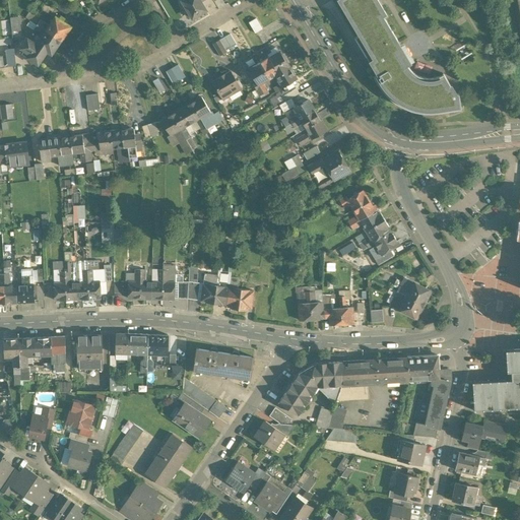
[(198,0),(183,0),(182,1),(189,13),(187,15),(188,17),(191,16),(192,17),(191,18),(192,19),(193,18),(198,15),(199,15),(205,12),(204,11),(205,10),(198,0)]
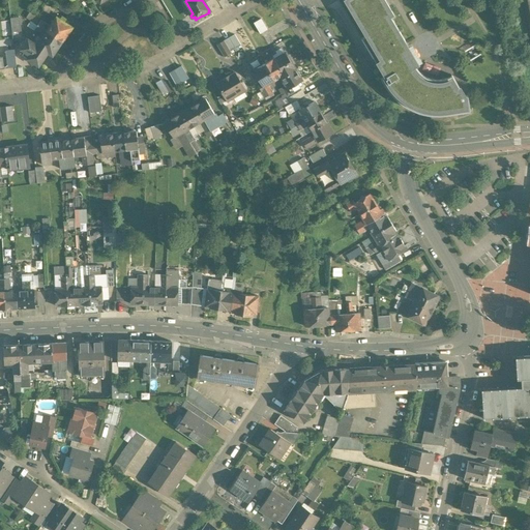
[(384,0),(342,0),(364,37),(361,39),(384,78),(380,80),(386,89),(398,101),(412,111),(430,116),(447,116),(470,112),(467,96),(464,96),(451,76),(442,80),(432,80),(422,76),(415,68),(419,66),(391,19),(394,17),(384,0)]
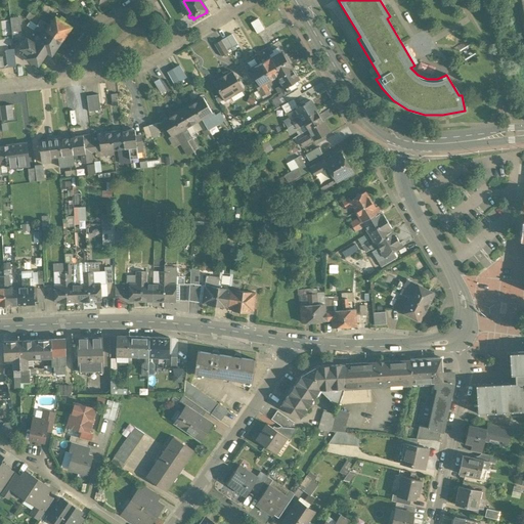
[(71,9),(60,3),(56,9),(67,15),(71,9)]
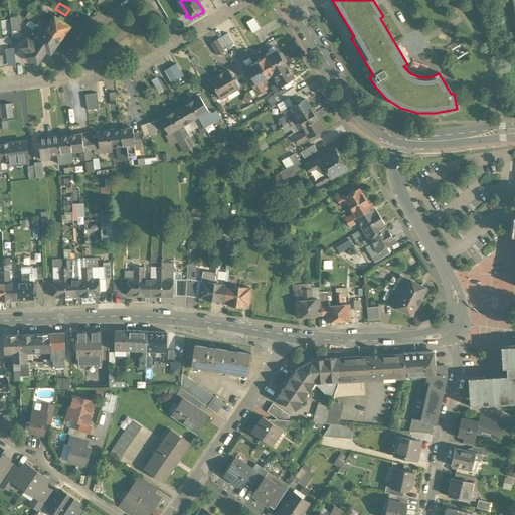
[(20,17),(11,19),(12,32),(22,31),(20,17)]
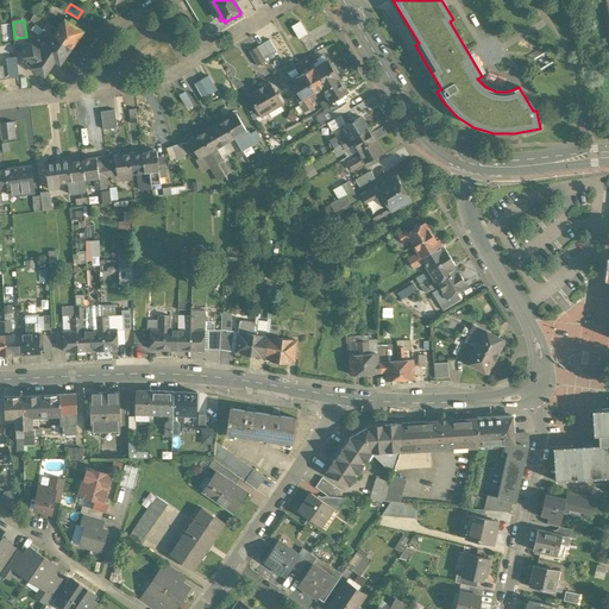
[(69,24),(64,20),(57,32),(54,37),(71,49),(77,41),(76,41),(81,35),(73,26),(75,23),(70,20),(69,24)]
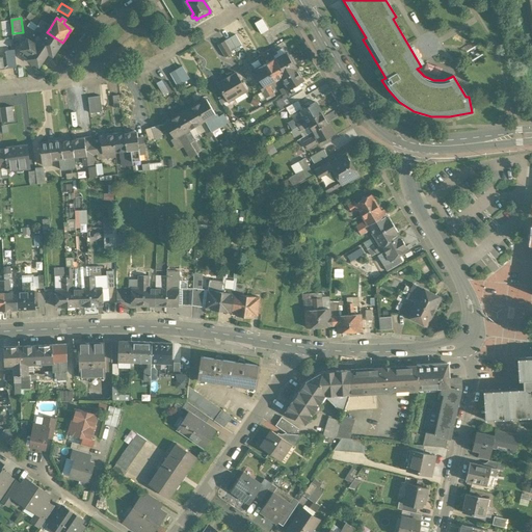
[(267,30),(261,20),(254,24),(260,34),(267,30)]
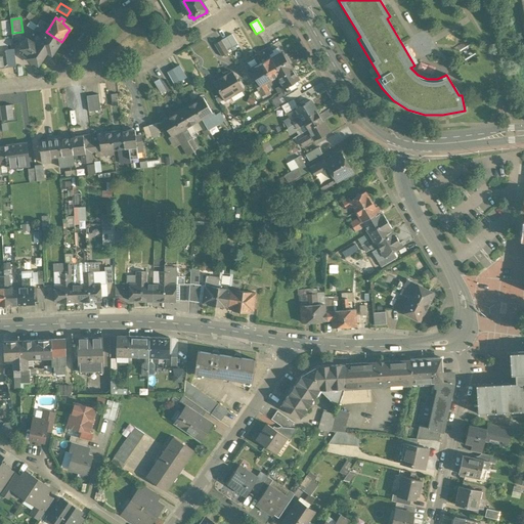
[(49,28),(40,22),(37,26),(46,32),(49,28)]
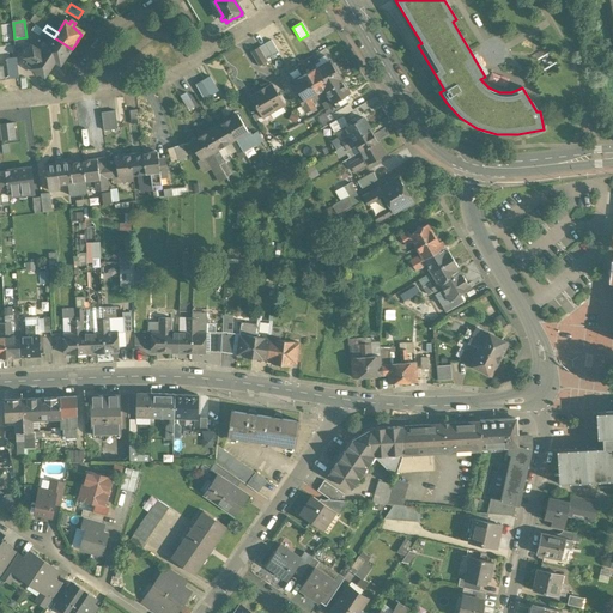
[(54,37),(43,30),(40,35),(50,42),(54,37)]
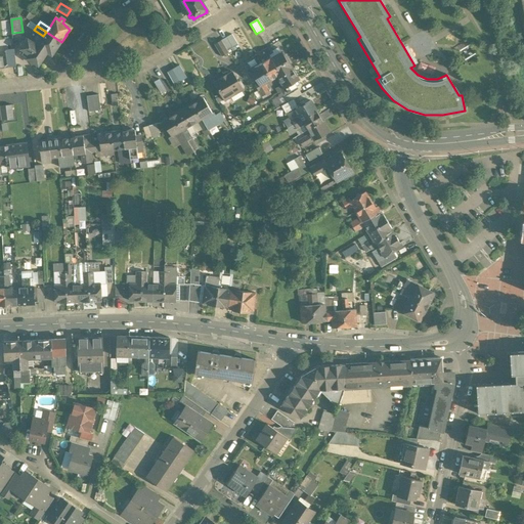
[(61,42),(46,32),(43,36),(37,45),(47,52),(51,55),(56,48),(57,49),(61,42)]
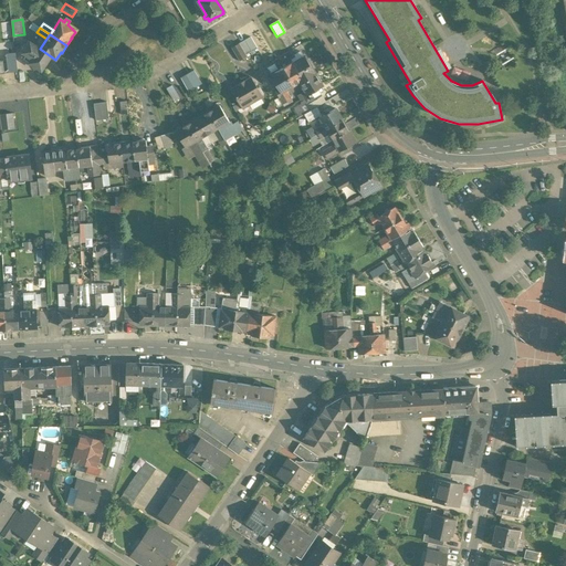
[(251,37),(239,43),(245,55),(258,48),(251,37)]
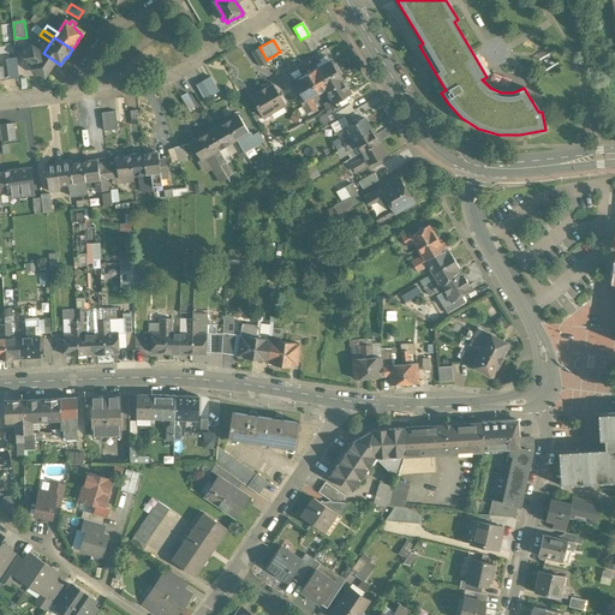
[(43,53),(33,46),(24,59),(28,61),(25,65),(45,78),(55,61),(43,53)]
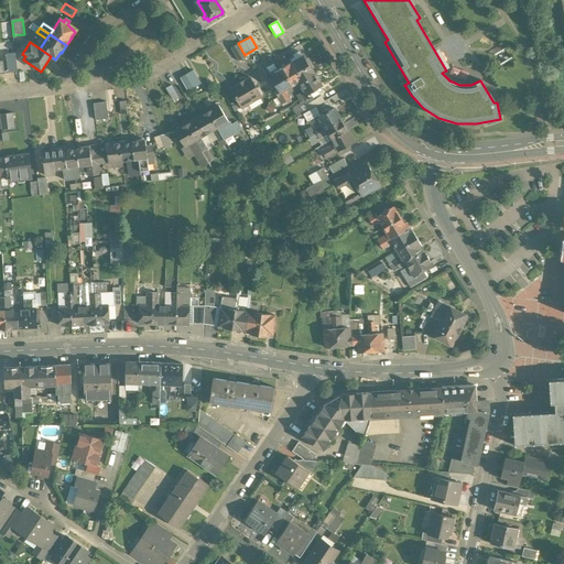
[(238,43),(230,49),(238,62),(246,57),(245,55),(238,43)]
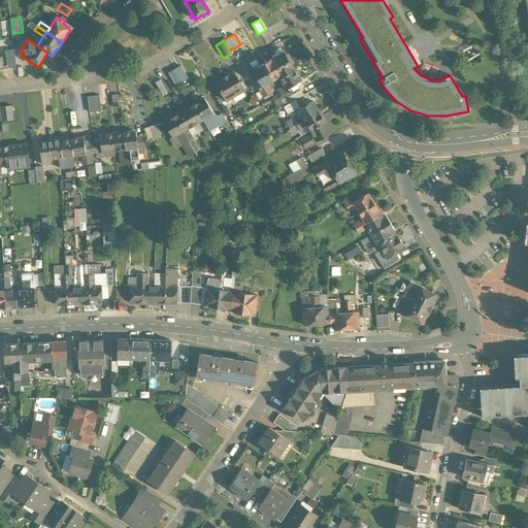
[(14,50),(5,51),(7,68),(17,67),(14,50)]
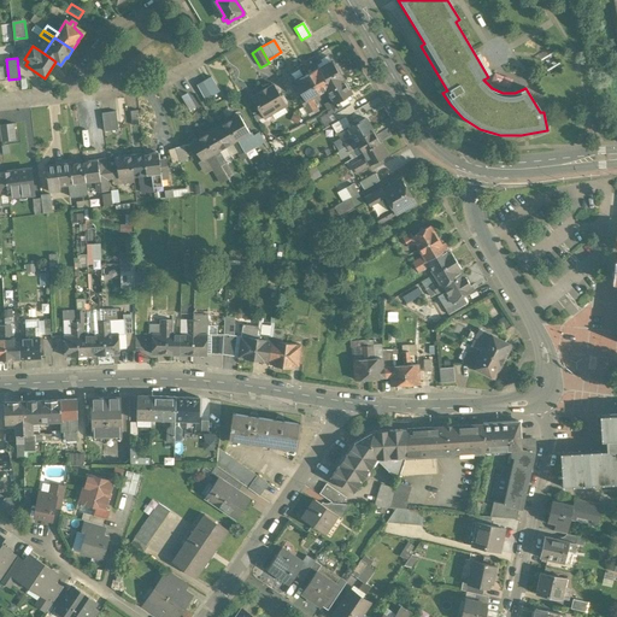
[(330,62),(327,64),(327,65),(319,69),(318,69),(330,87),(334,84),(342,80),(335,68),(335,65),(334,63),(330,62)]
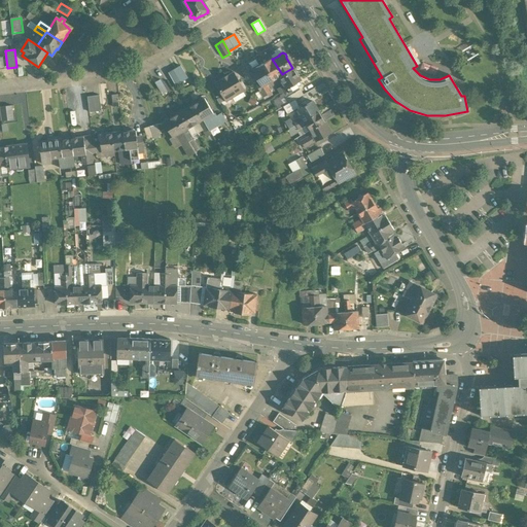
[(272,59),(261,65),(272,80),(282,74),(272,59)]
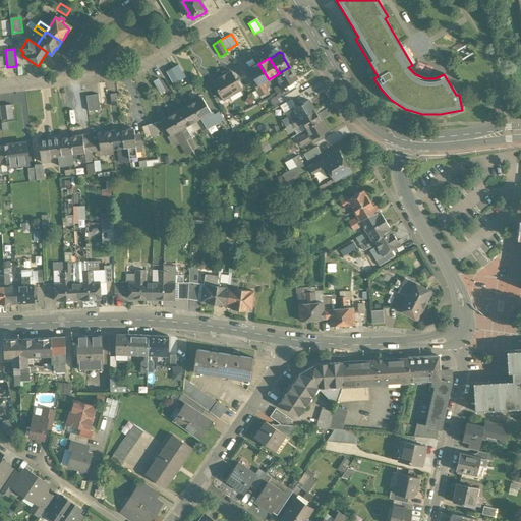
[(258,64),(252,67),(253,68),(249,71),(256,83),(253,85),(256,90),(261,88),(263,87),(261,83),(263,82),(269,79),(258,64)]
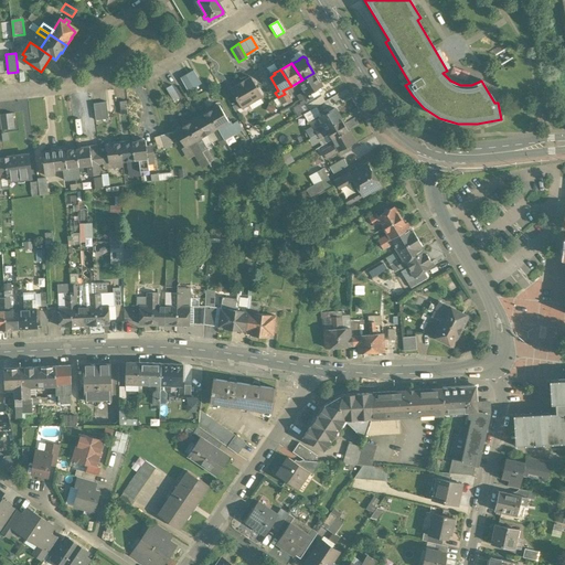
[(201,84),(193,71),(185,75),(193,88),(201,84)]
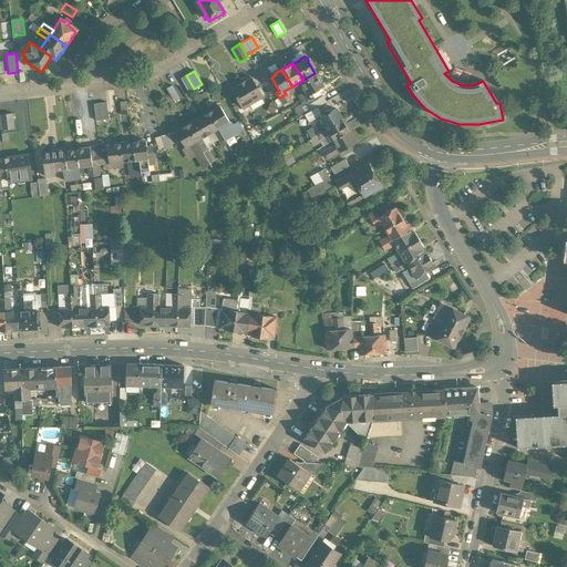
[(315,73),(307,78),(309,80),(301,84),(306,92),(308,95),(313,93),(319,90),(322,86),(315,73)]
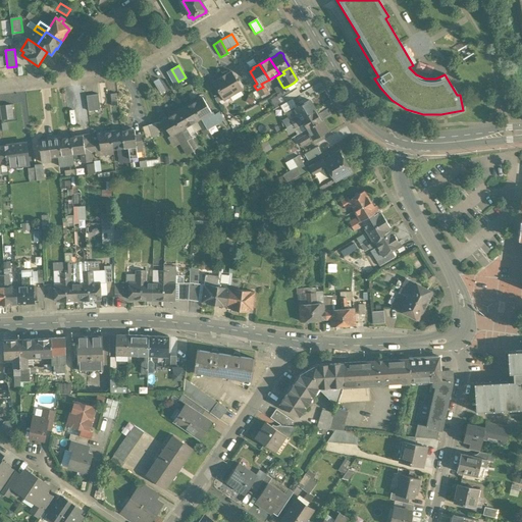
[(225,74),(219,77),(220,79),(213,84),(222,100),(242,89),(231,72),(226,75),(225,74)]
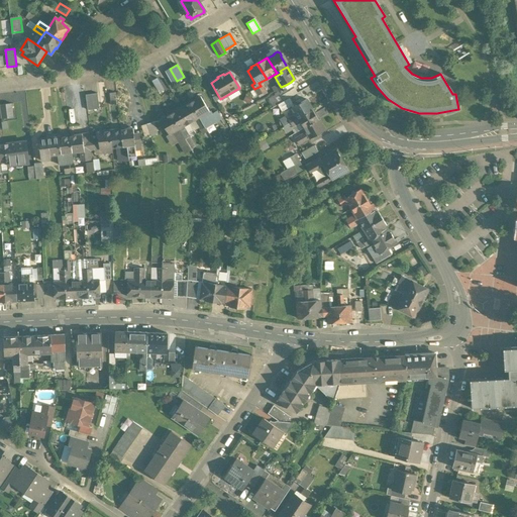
[(156,76),(149,79),(154,89),(162,85),(156,76)]
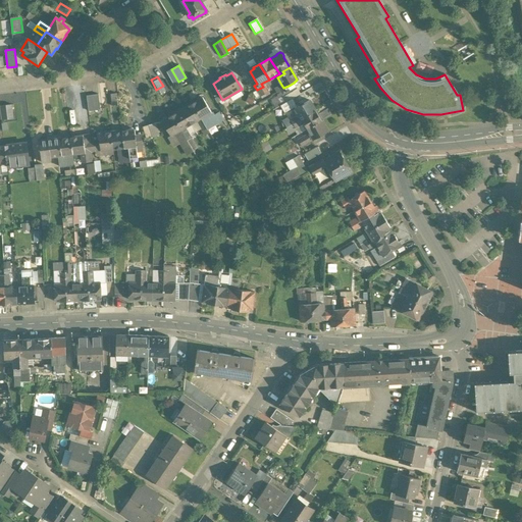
[(283,88),(279,91),(280,93),(282,95),(291,90),(289,86),(283,88)]
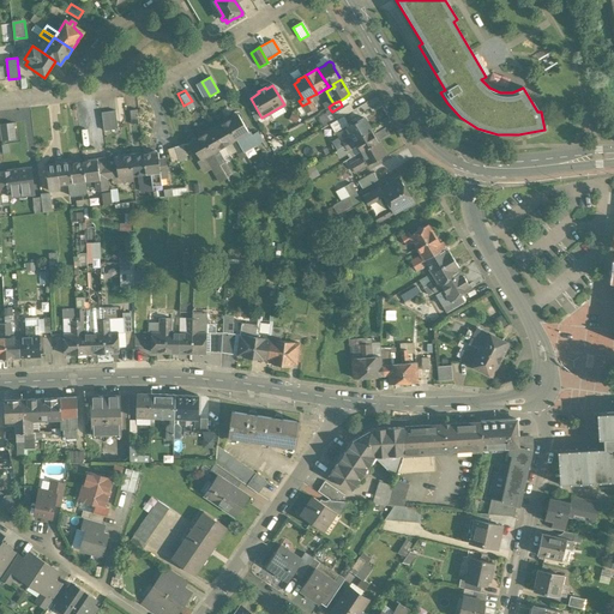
[(349,104),(336,113),(339,119),(353,110),(349,104)]
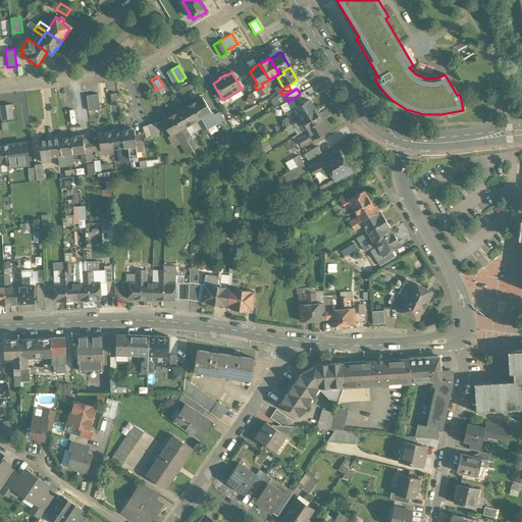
[(98,95),(86,96),(88,111),(100,109),(98,95)]
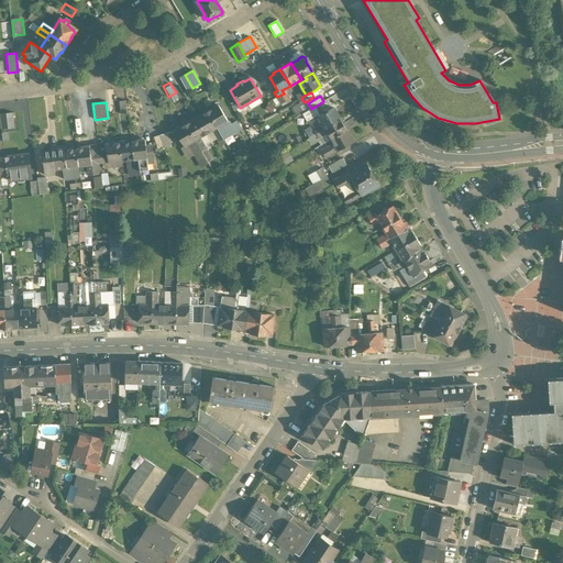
[(218,105),(207,111),(217,128),(228,121),(218,105)]
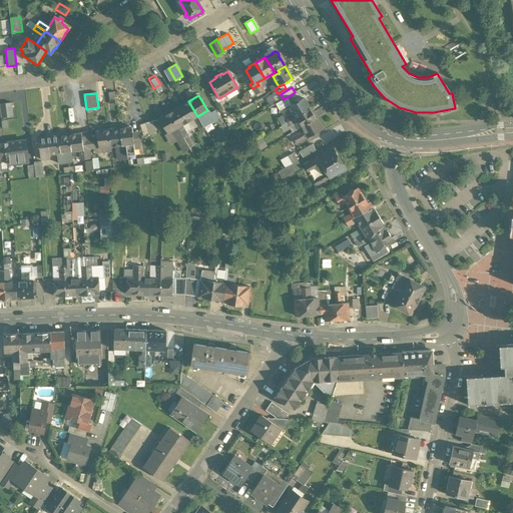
[(304,98),(289,107),(293,113),(296,117),(310,108),(304,98)]
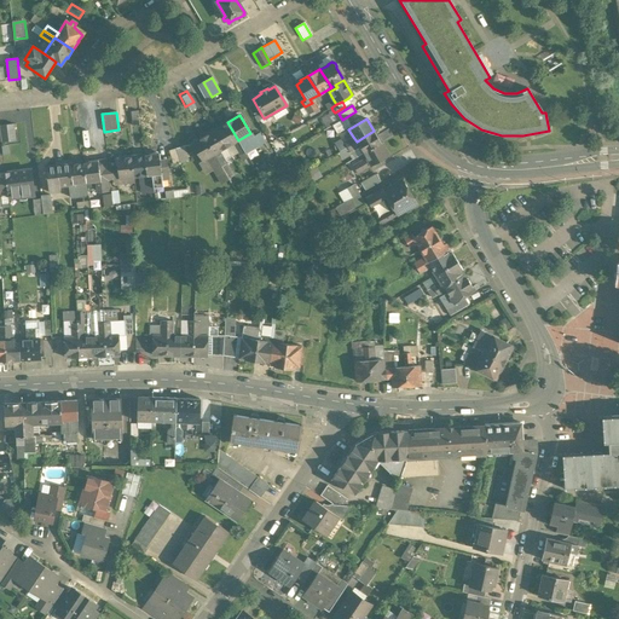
[(238,140),(227,122),(215,129),(226,148),(232,144),(238,140)]
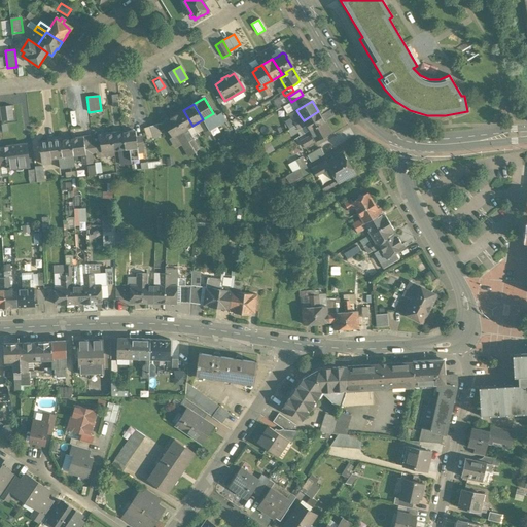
[(11,106),(0,107),(0,113),(1,121),(13,120),(11,106)]
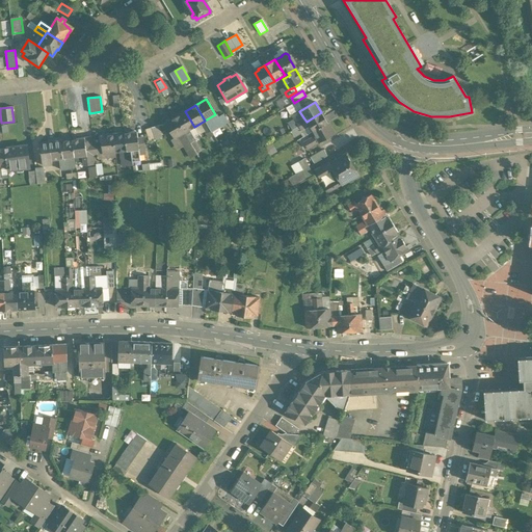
[(334,110),(323,116),(327,123),(338,116),(334,110)]
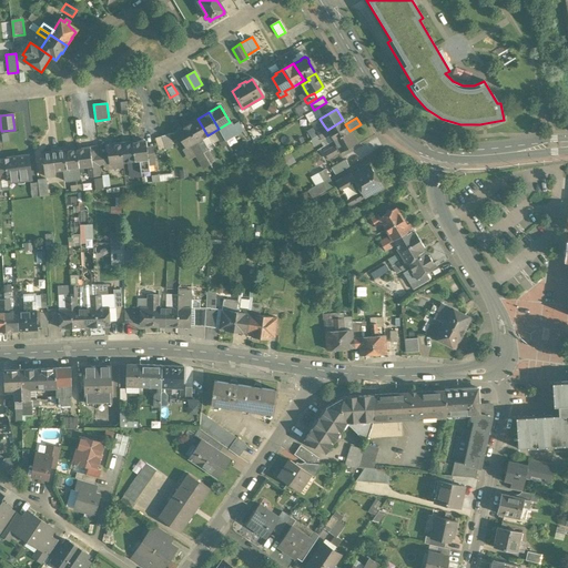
[(198,119),(186,125),(196,142),(202,139),(208,135),(198,119)]
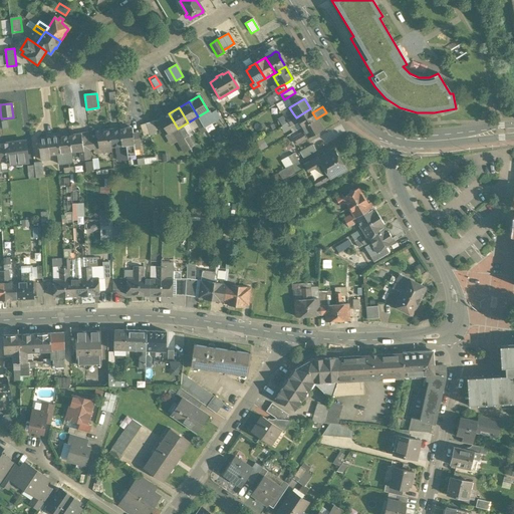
[(310,108),(296,117),(298,121),(302,127),(316,118),(312,112),(310,108)]
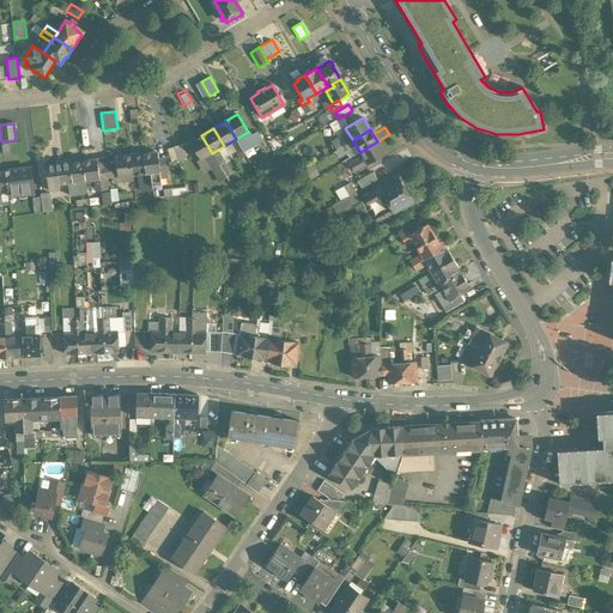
[(248,132),(236,139),(243,151),(243,153),(256,145),(248,132)]
